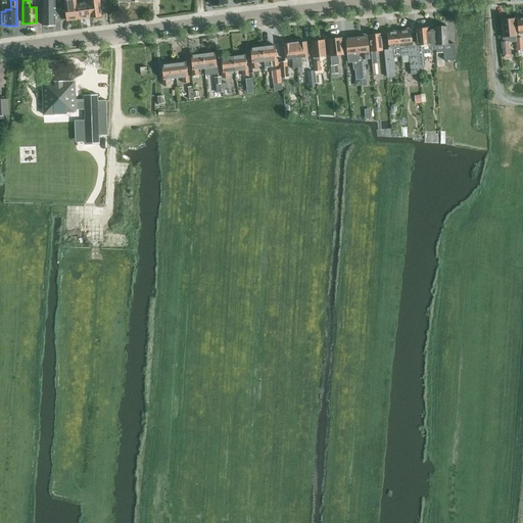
[(42,0),(43,26),(55,26),(54,0),(42,0)]
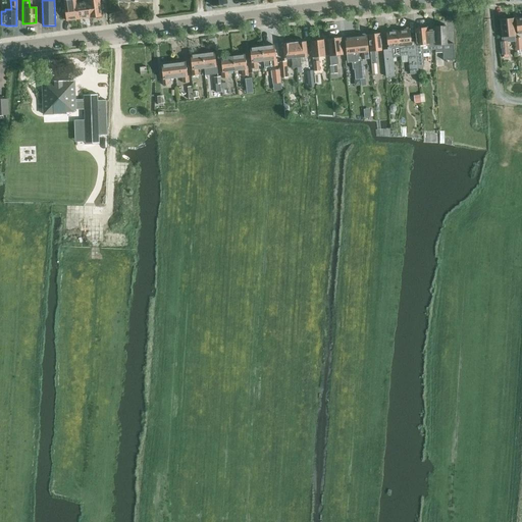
[(74,0),(62,0),(65,20),(77,18),(75,2),(74,0)]
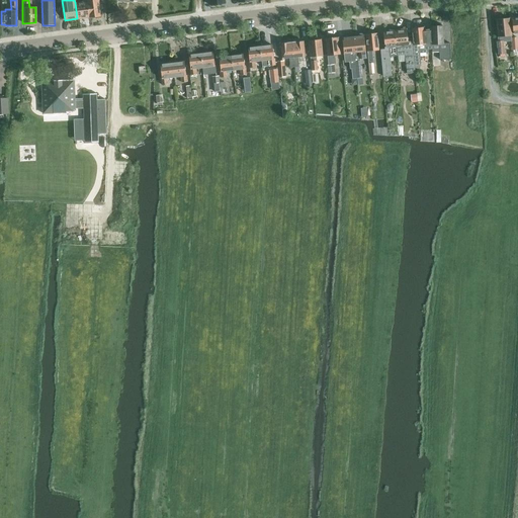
[(81,0),(82,2),(75,2),(77,18),(89,17),(86,0),(81,0)]
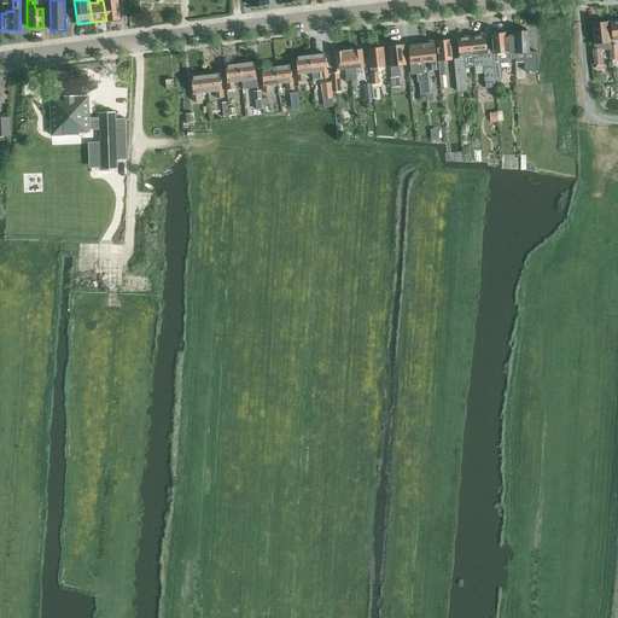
[(103,0),(106,21),(120,18),(117,0),(103,0)]
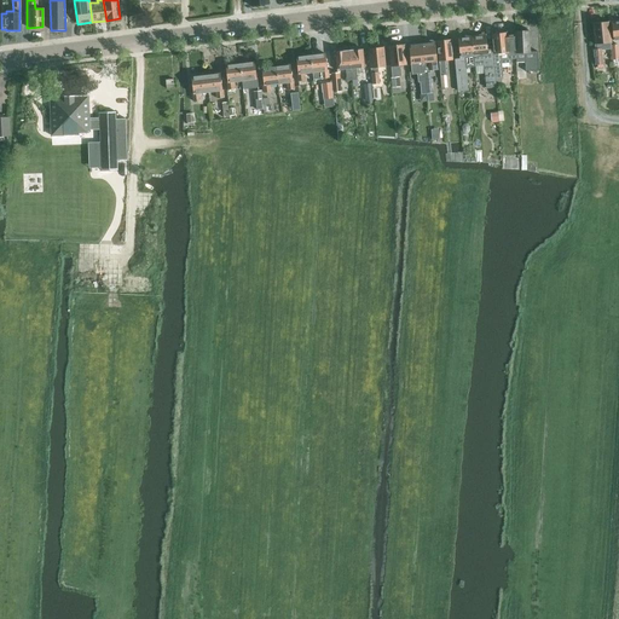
[(595,50),(593,50),(594,65),(603,64),(601,44),(609,42),(608,22),(593,23),(595,50)]
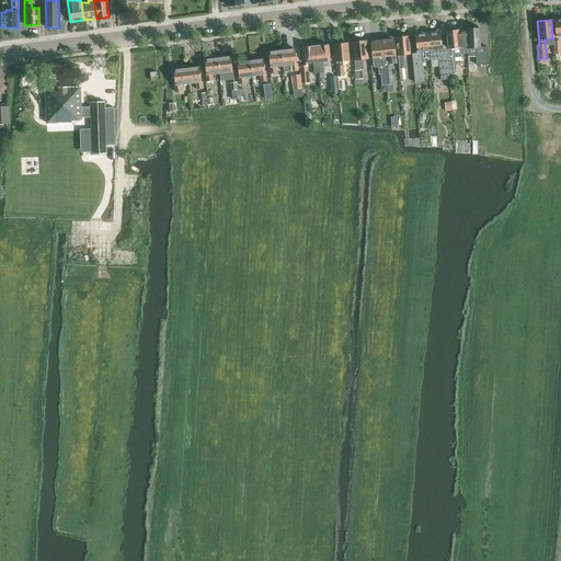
[(470,29),(466,30),(466,32),(467,48),(467,53),(467,57),(474,57),(474,66),(487,65),(487,47),(479,47),(479,29),(477,29),(477,26),(470,26),(470,29)]
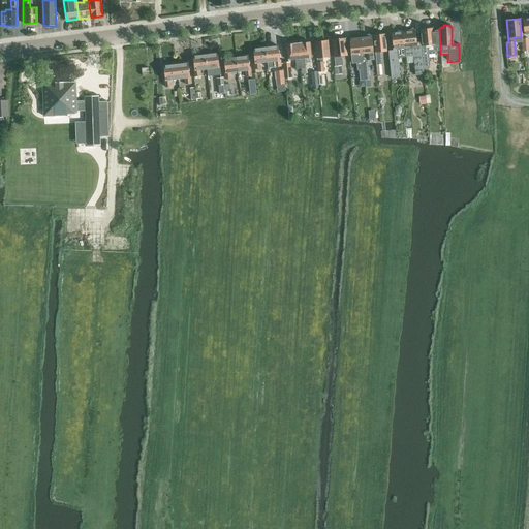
[(425,28),(419,28),(422,45),(419,45),(422,66),(424,66),(428,65),(427,54),(436,54),(437,52),(437,50),(440,50),(440,45),(439,30),(433,31),(432,27),(431,27),(430,26),(426,26),(425,28)]
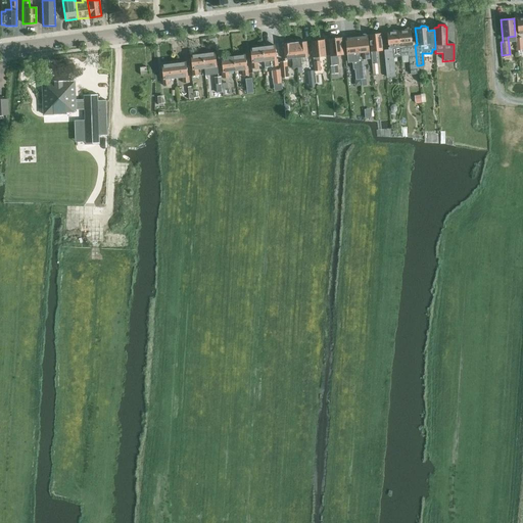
[(400,56),(410,55),(412,75),(419,74),(419,70),(419,67),(419,65),(417,65),(415,45),(415,44),(412,44),(410,30),(397,31),(399,47),(400,56)]
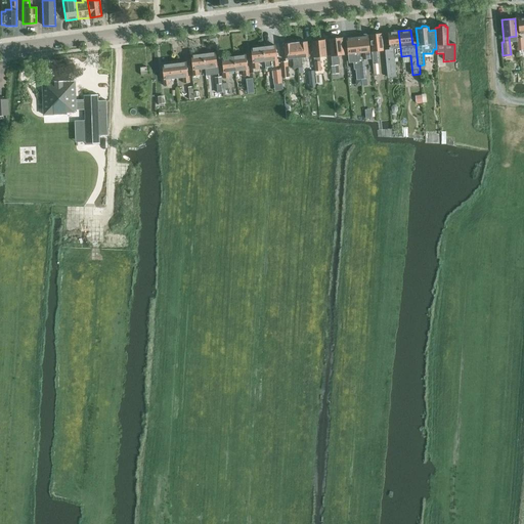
[(400,47),(398,31),(387,33),(388,48),(389,48),(389,50),(384,51),(387,78),(396,77),(393,48),(400,47)]
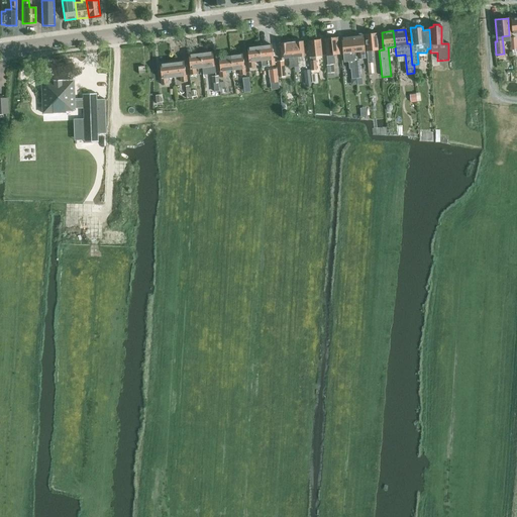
[(355,35),(351,36),(355,79),(362,78),(359,59),(365,59),(364,52),(363,34),(362,35),(360,33),(357,34),(355,35)]
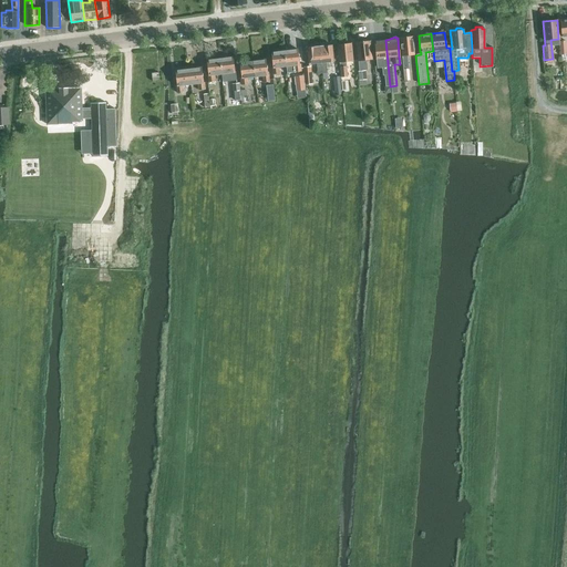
[(412,37),(399,38),(403,79),(409,78),(406,54),(413,54),(412,37)]
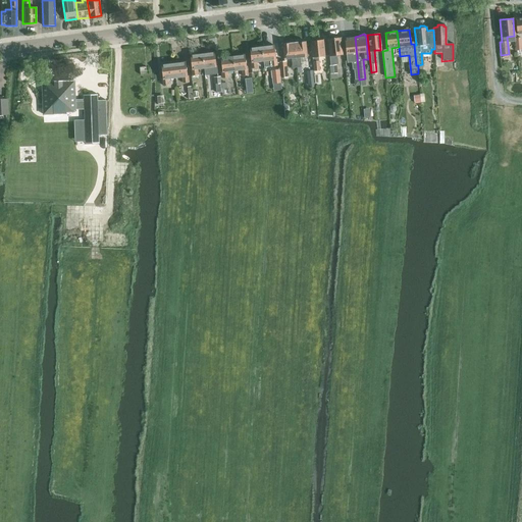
[(345,38),(344,38),(346,54),(347,54),(348,62),(352,62),(353,69),(355,69),(356,80),(357,80),(359,80),(355,37),(352,37),(351,36),(347,36),(345,38)]
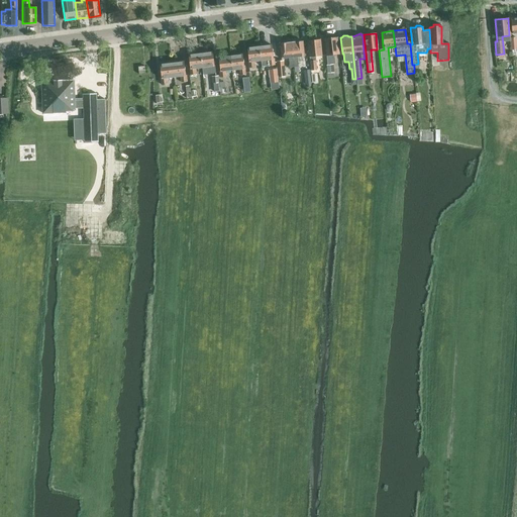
[(332,65),(334,65),(333,55),(339,54),(337,37),(324,39),(326,65),(325,65),(326,75),(333,74),(332,65)]
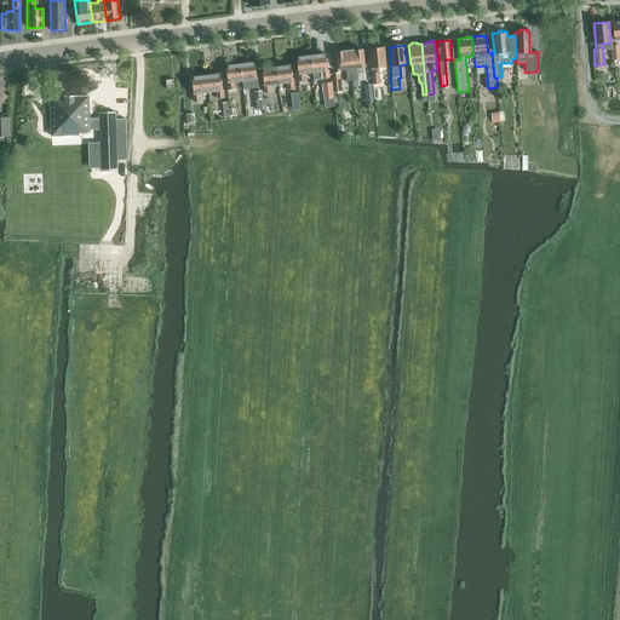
[(383,49),(375,49),(369,50),(371,69),(372,85),(379,84),(378,67),(385,67),(383,49)]
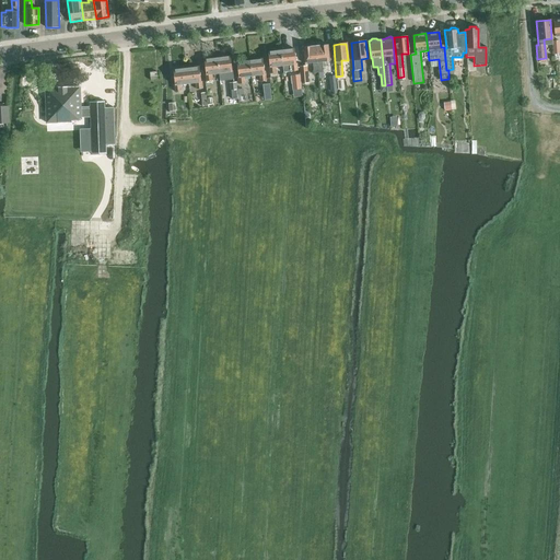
[(327,46),(315,47),(317,73),(323,72),(322,62),(329,61),(327,46)]
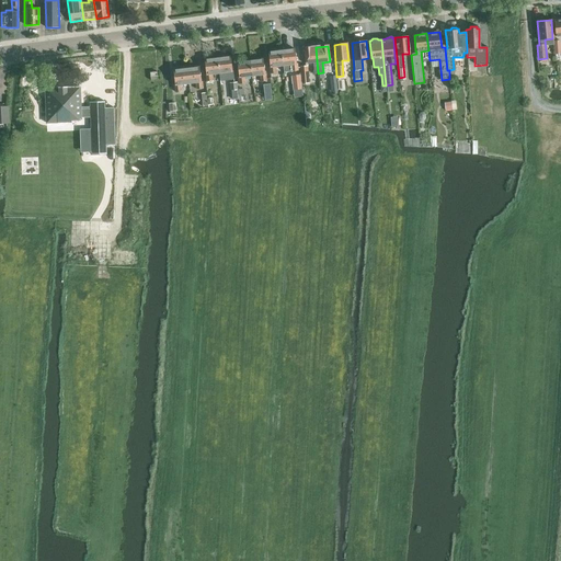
[(318,73),(316,47),(302,48),(305,65),(311,64),(312,73),(318,73)]
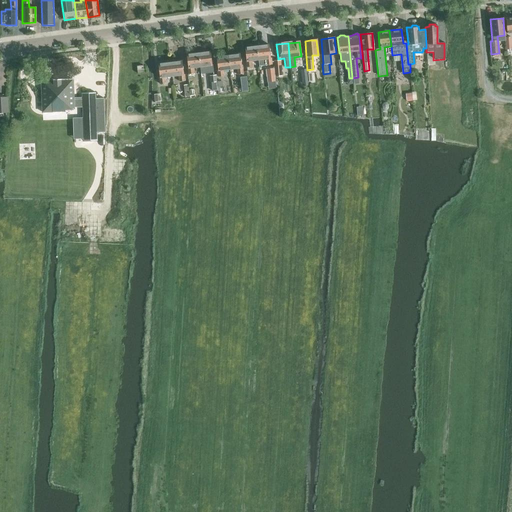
[(268,44),(256,45),(258,60),(264,60),(265,65),(272,64),(271,58),(270,58),(268,44)]
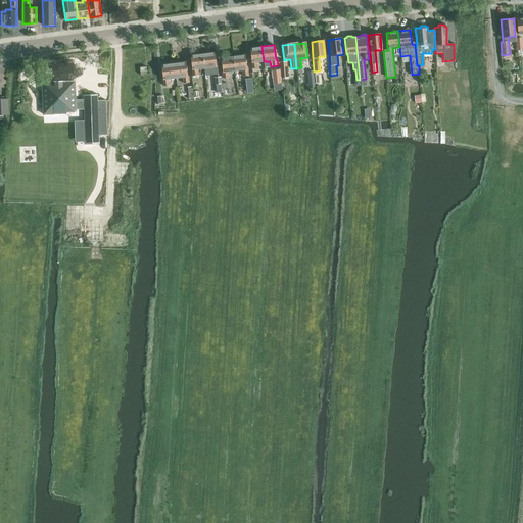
[(256,62),(263,61),(264,61),(262,46),(249,48),(251,62),(250,62),(251,68),(257,68),(256,62)]
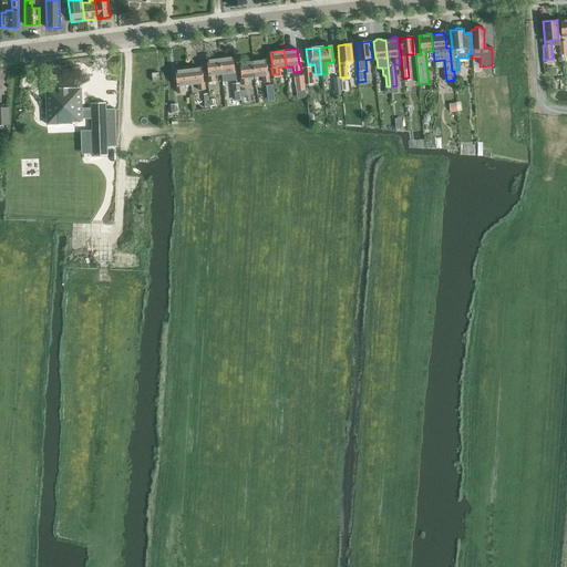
[(232,57),(218,58),(220,74),(228,74),(229,80),(236,79),(235,72),(234,72),(232,57)]
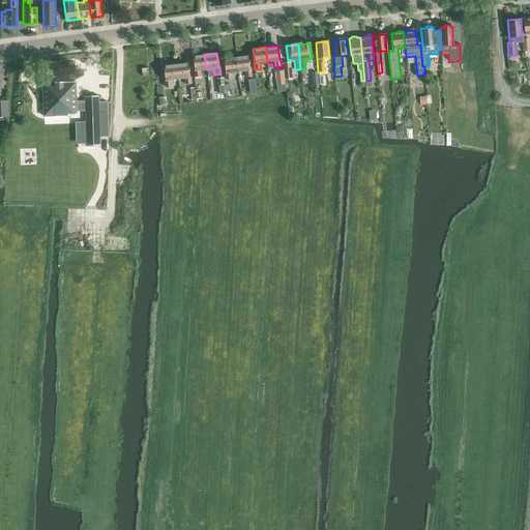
[(206,69),(204,54),(193,56),(194,70),(194,78),(200,77),(200,70),(206,69)]
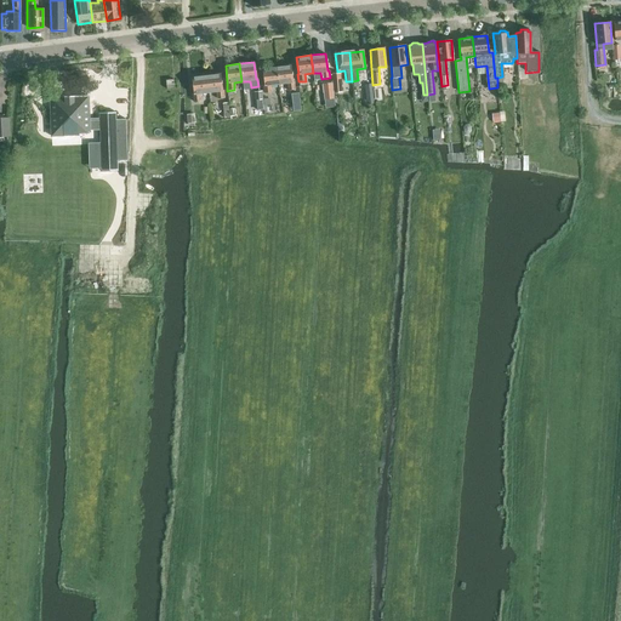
[(291,64),(277,67),(279,85),(286,84),(288,91),(295,90),(294,83),(292,83),(291,64)]
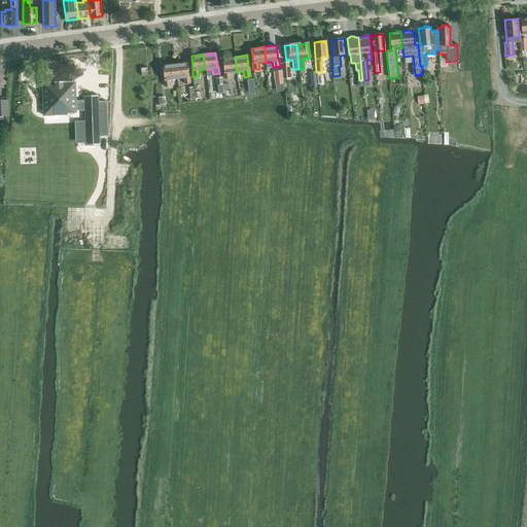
[(237,72),(235,57),(222,58),(224,73),(223,73),(223,79),(230,78),(230,73),(237,72)]
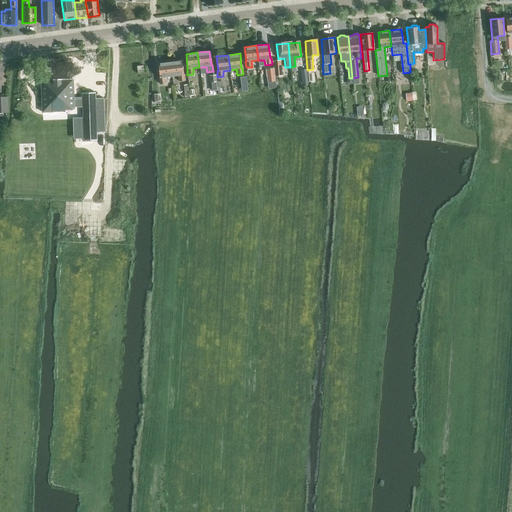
[(306,57),(299,57),(302,82),(308,81),(307,70),(306,57)]
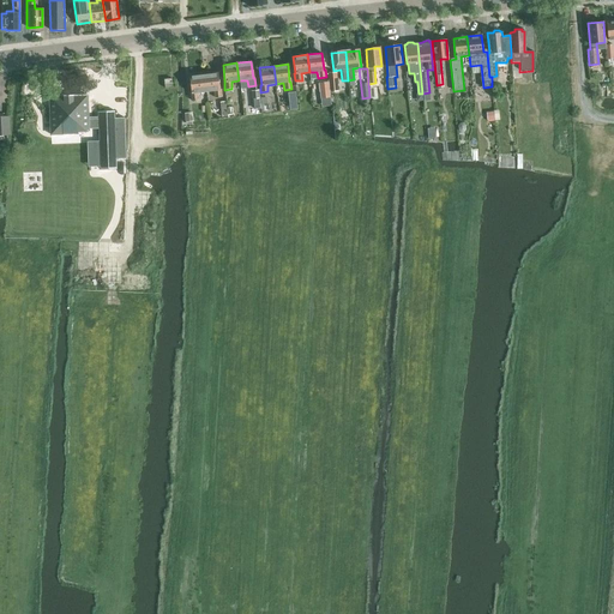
[(217,72),(202,74),(204,92),(214,91),(215,97),(222,97),(221,89),(220,90),(217,72)]
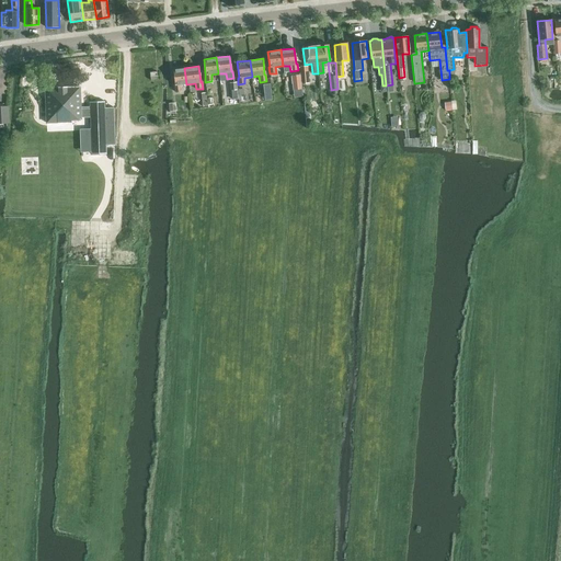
[(186,84),(184,68),(172,70),(174,86),(173,86),(174,92),(181,91),(181,86),(186,84)]
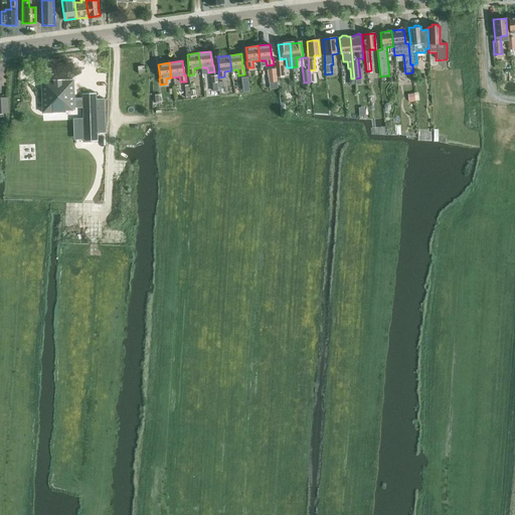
[(276,68),(268,69),(270,82),(277,81),(276,68)]
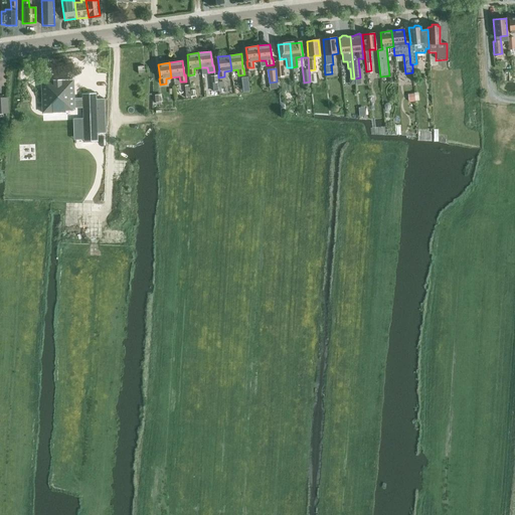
[(217,75),(210,76),(212,92),(219,91),(218,88),(218,82),(217,75)]
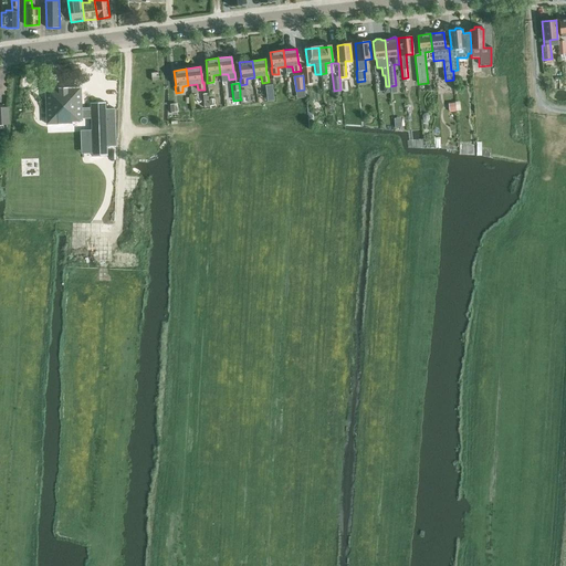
[(84,87),(49,88),(49,124),(74,124),(74,122),(84,122),(84,119),(84,108),(84,87)]
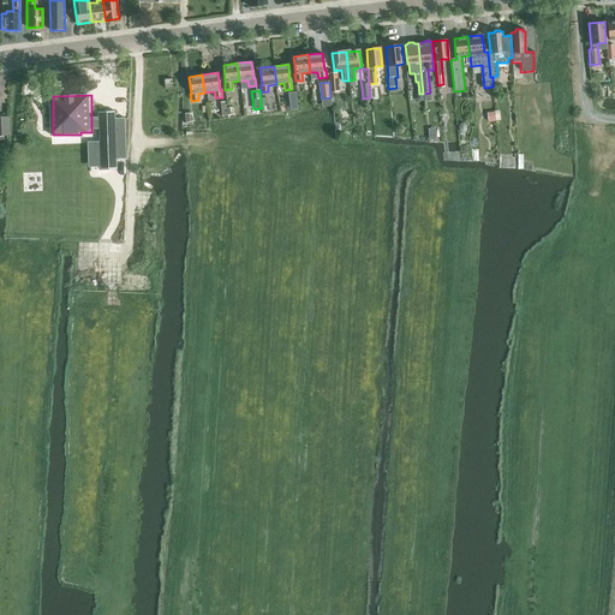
[(88,143),(89,168),(117,167),(117,160),(126,159),(125,119),(115,119),(115,112),(100,113),(100,118),(91,118),(91,130),(100,129),(100,142),(88,143)]
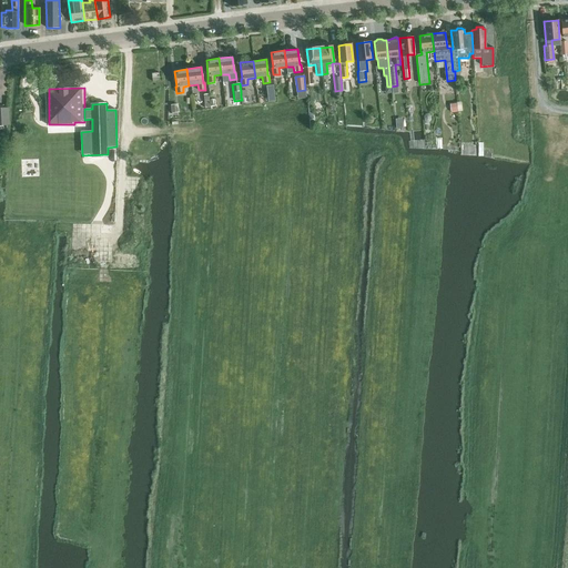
[(0,108),(0,124),(9,124),(8,108),(0,108)]
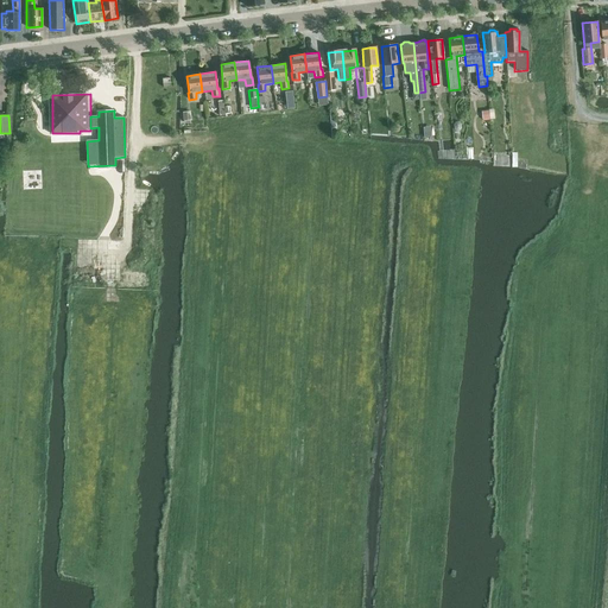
[(32,206),(51,204),(51,189),(32,190),(32,206)]
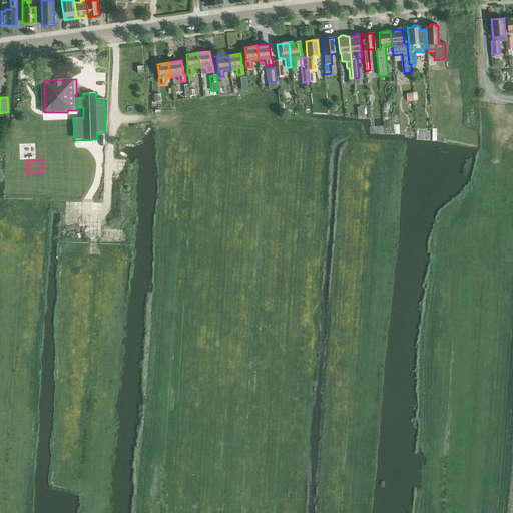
All buildings are outlined.
